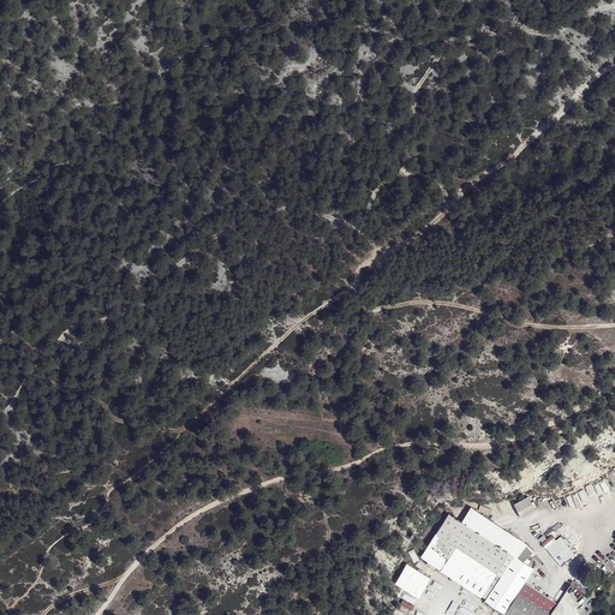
[(514,503),(520,518),(535,512),(529,496),(514,503)]
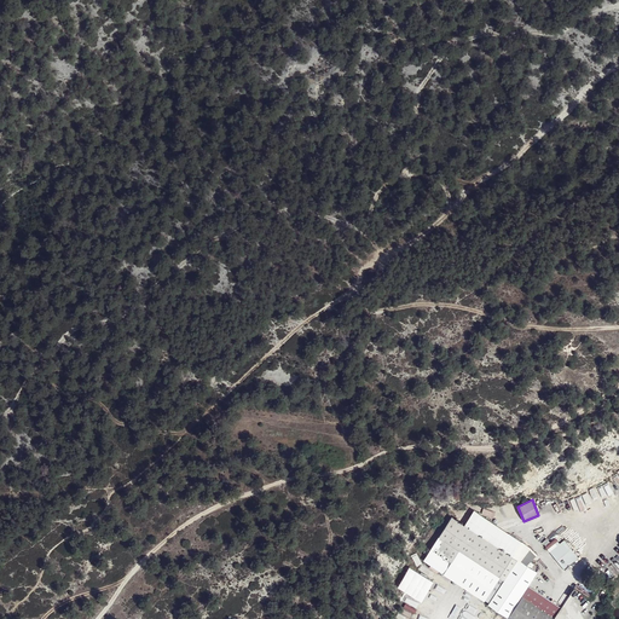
[(424,560),(490,603),(504,580),(499,577),(512,556),(452,516),(424,560)]
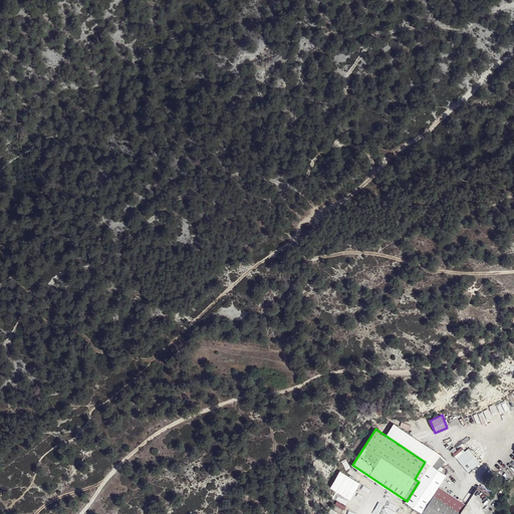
[(469,447),(457,458),(470,472),(482,462),(469,447)]
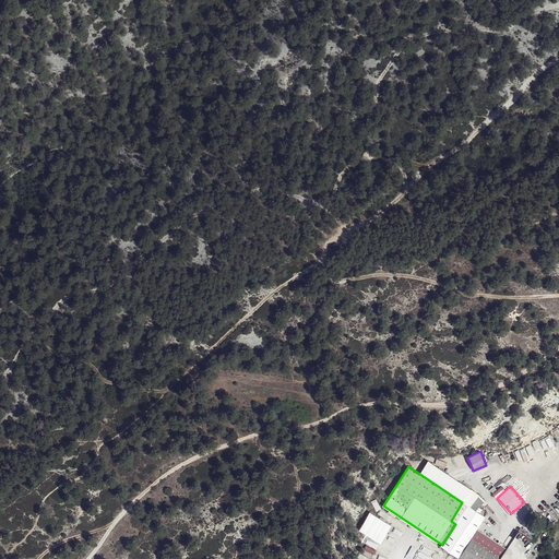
[(478,494),(468,506),(455,524),(441,546),(461,558),(498,558),(500,556),(471,537),(477,527),(485,516),(475,509),(484,499),(478,494)]
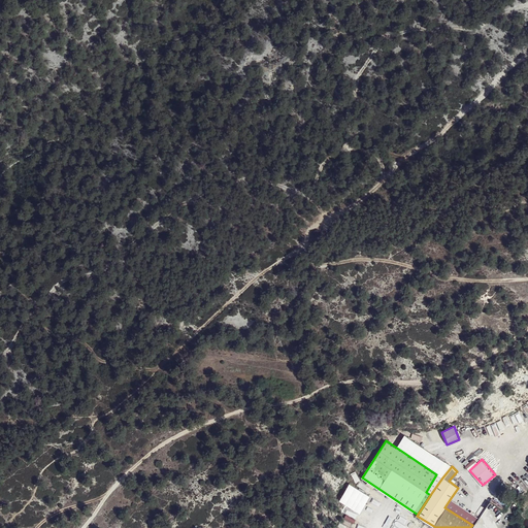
[(479,516),(451,498),(444,507),(472,525),(479,516)]
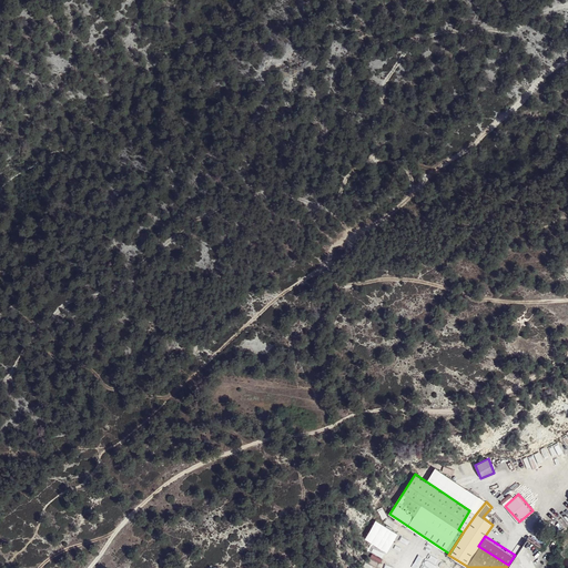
[(530,537),(529,539),(539,547),(541,545),(530,537)]
